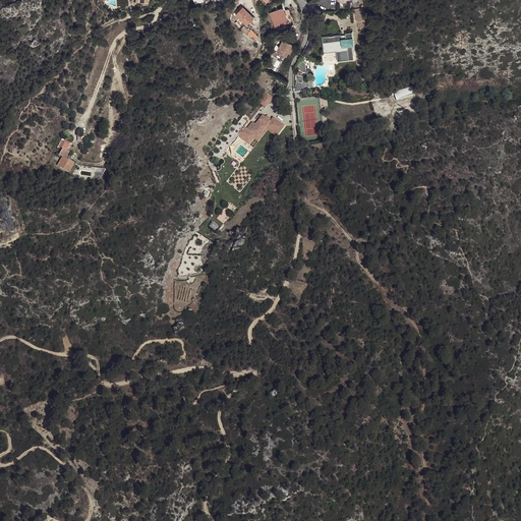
[(251,14),(251,15),(242,7),(236,14),(247,25),(251,21),(251,20),(252,20),(255,17),(251,14)]
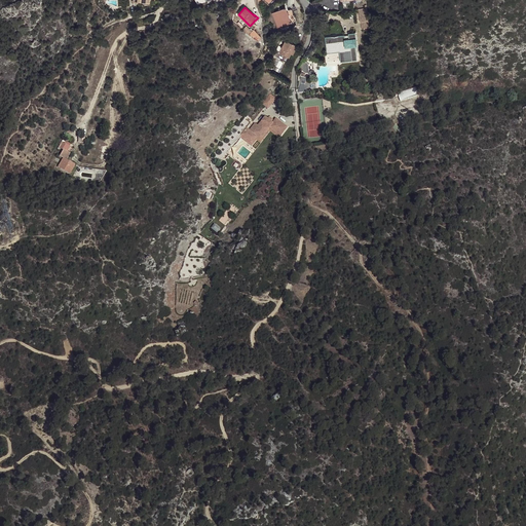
[(296,21),(294,14),(292,10),(287,11),(286,8),(272,13),(278,27),(296,21)]
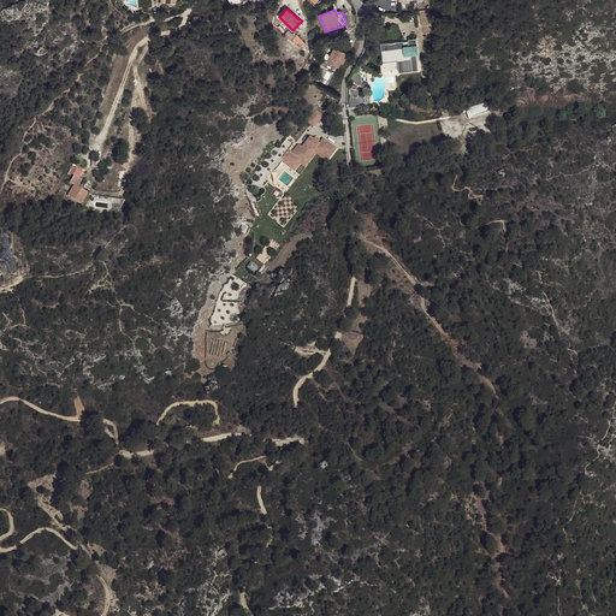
[(424,34),(426,34),(431,34),(431,25),(430,10),(420,11),(421,27),(422,27),(424,34)]
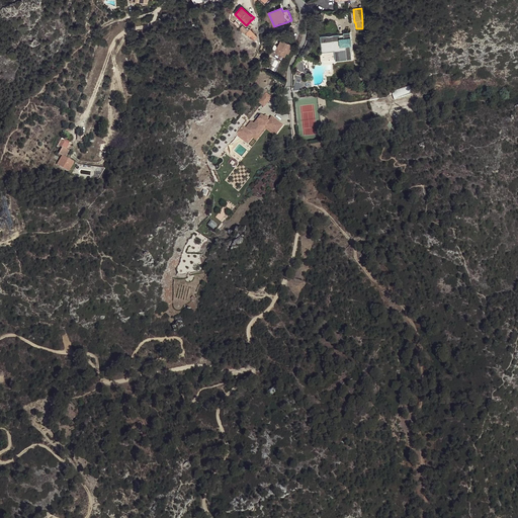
[(323,19),(325,12),(323,12),(316,17),(321,20),(321,21),(322,21),(322,20),(323,20),(323,19)]
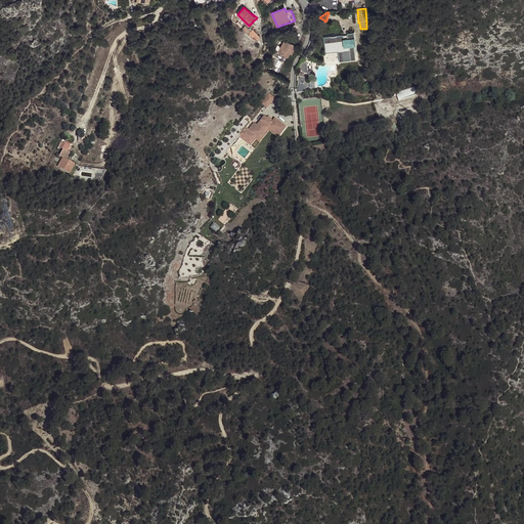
[(259,37),(253,30),(251,32),(249,35),(255,38),(258,39),(259,37)]
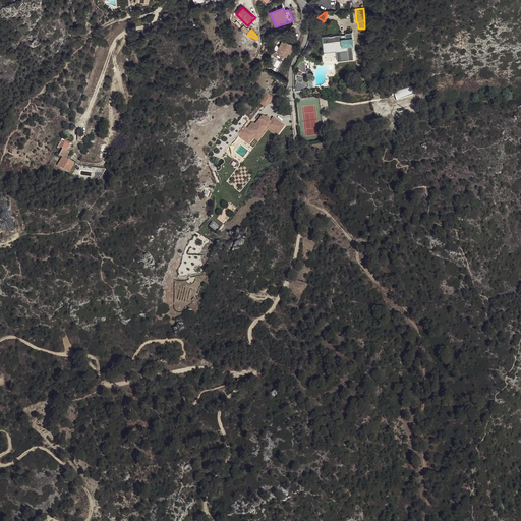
[(353,46),(352,37),(352,33),(345,34),(346,35),(346,39),(342,39),(341,36),(328,37),(322,38),(324,49),(337,47),(337,50),(338,52),(341,51),(342,61),(353,60),(352,46),(353,46)]
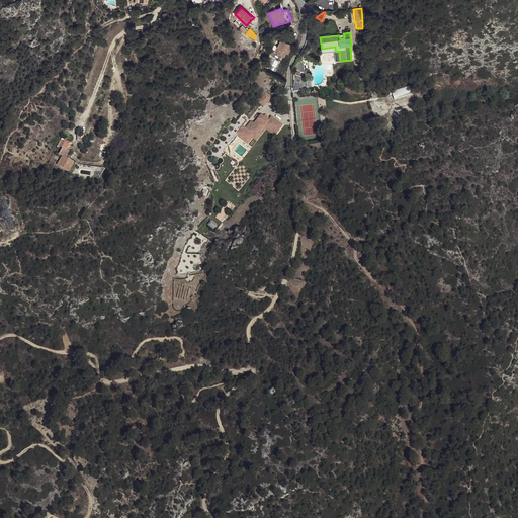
[(288,54),(293,46),(281,39),(275,52),(284,57),(286,53),(288,54)]
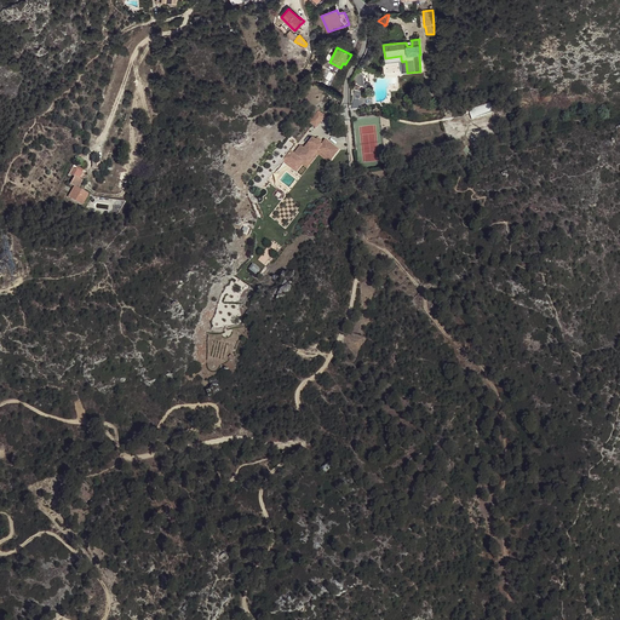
[(402,62),(401,59),(401,56),(385,58),(385,63),(401,62),(402,73),(407,73),(406,61),(402,62)]
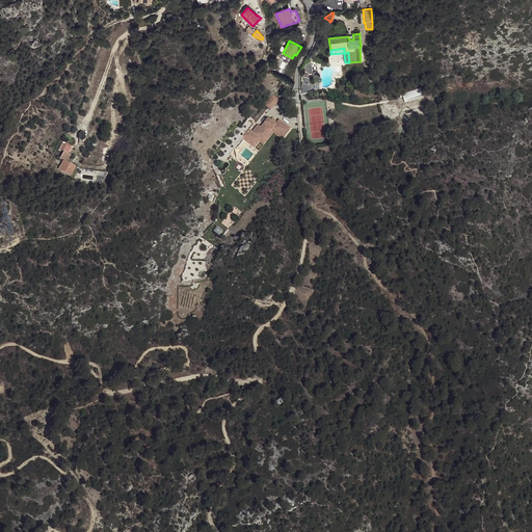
[(308,78),(309,74),(310,74),(313,73),(312,64),(311,62),(310,63),(309,62),(311,58),(308,56),(304,61),(301,68),(299,74),(299,76),(299,79),(303,78),(301,79),(301,83),(302,86),(303,86),(309,86),(310,78),(308,78)]
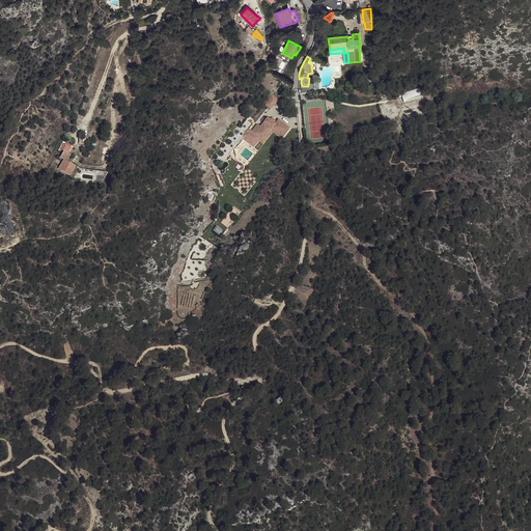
[(418,88),(401,93),(403,102),(420,96),(418,88)]
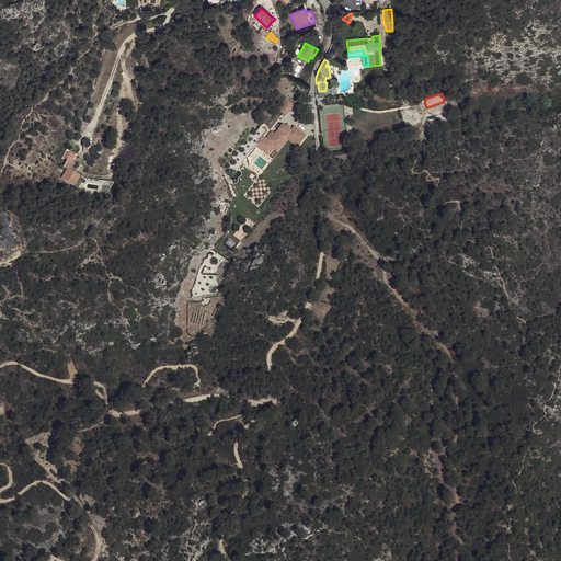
[(281,111),(286,115),(295,105),(288,101),(281,111)]
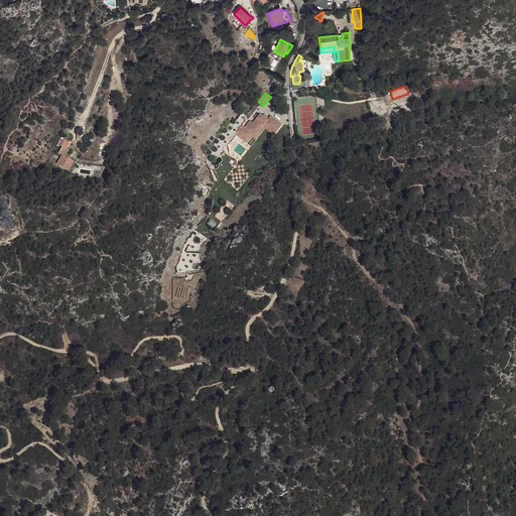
[(275,134),(282,125),(271,117),(268,121),(260,115),(254,124),(251,122),(245,128),(242,126),(246,121),(242,117),(219,147),(224,150),(236,135),(238,133),(247,140),(252,134),(256,137),(265,126),(275,134)]
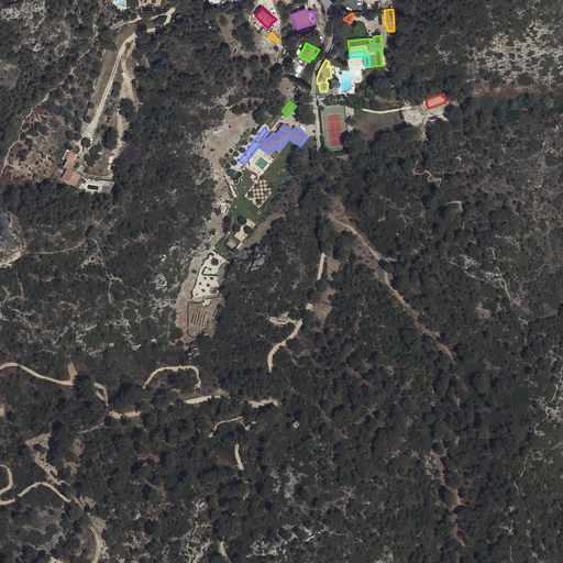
[(424,144),(429,139),(419,130),(412,138),(420,145),(424,144)]
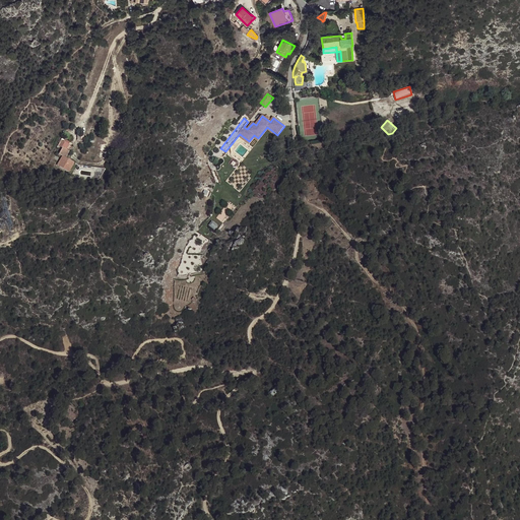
[(240,134),(238,136),(250,145),(255,138),(259,141),(267,130),(276,137),(277,135),(267,127),(258,138),(254,135),(249,141),(240,134)]
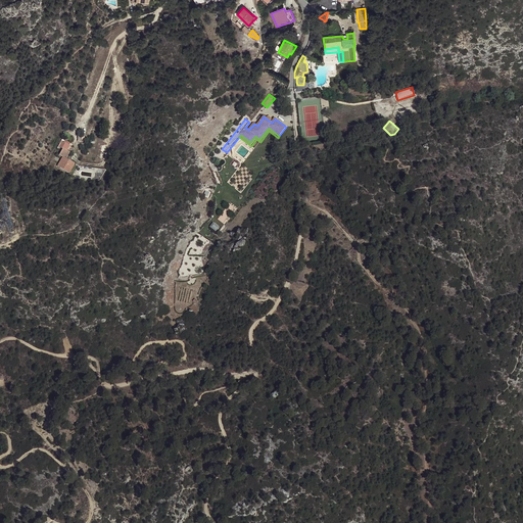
[(62,149),(59,155),(62,157),(65,159),(70,151),(67,150),(68,148),(69,145),(70,144),(62,140),(57,148),(58,149),(59,147),(62,149)]
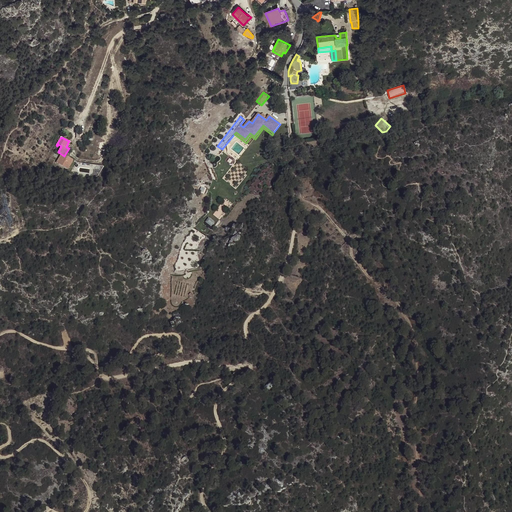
[(64,156),(61,154),(56,163),(68,169),(73,160),(64,156)]
